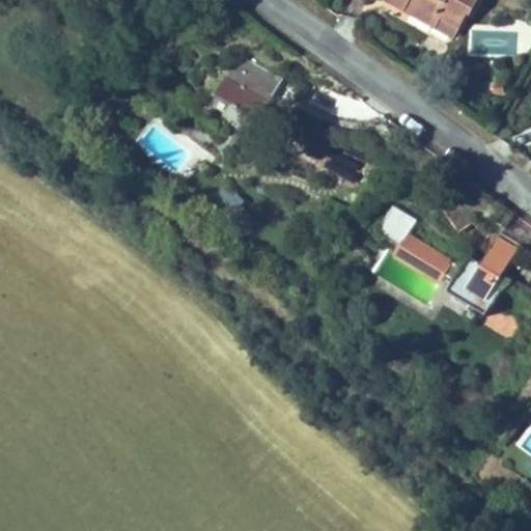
[(442,14),(460,24),(465,17),(470,20),(473,12),(471,11),(476,0),(390,0),(436,25),(442,14)]
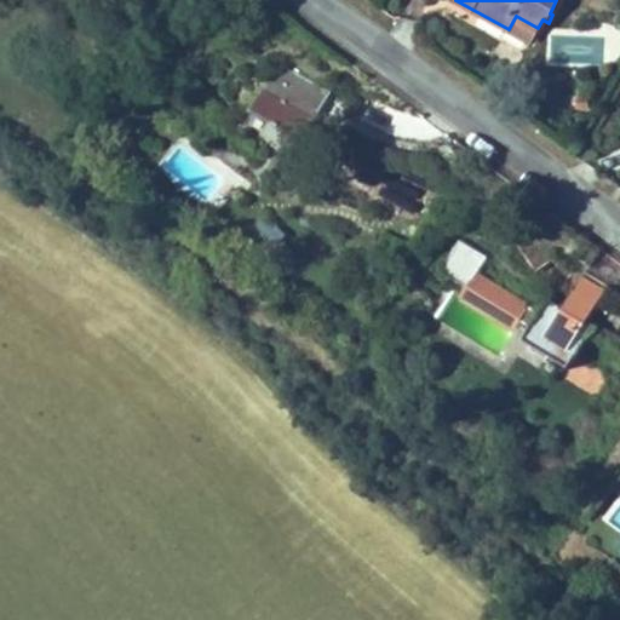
[(530,41),(538,28),(516,16),(509,29),(530,41)]
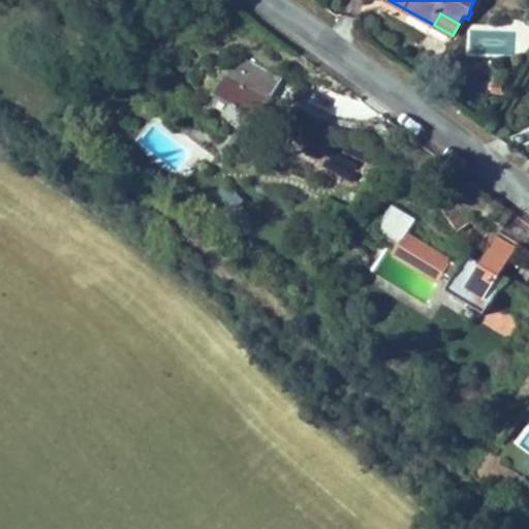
[(240,54),(216,95),(259,120),(284,79),(240,54)]
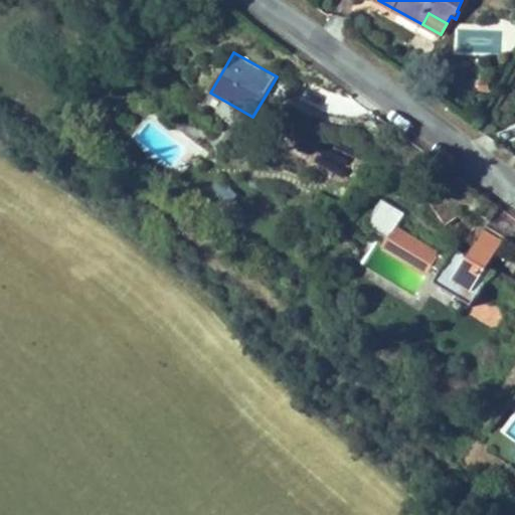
[(221,179),(214,187),(223,196),(230,187),(221,179)]
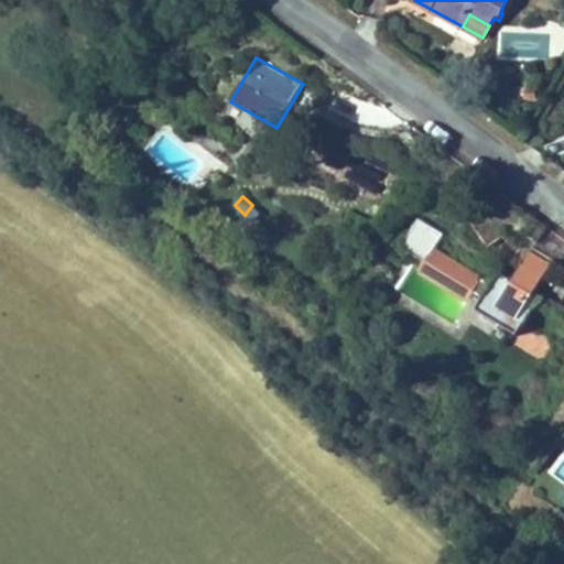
[(486,212),(470,223),(488,248),(503,237),(486,212)]
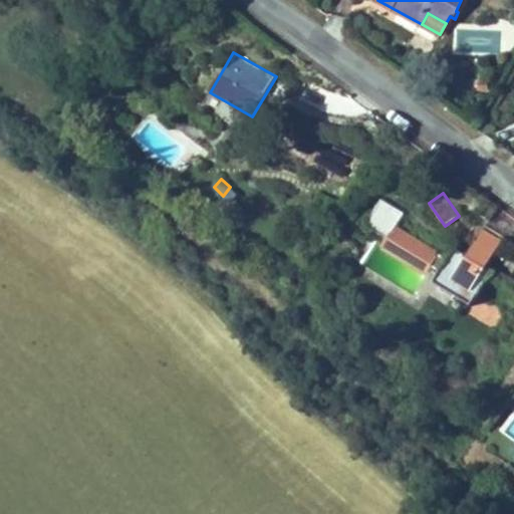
[(427,274),(434,263),(441,252),(398,225),(405,214),(381,200),(367,223),(389,236),(381,247),(427,274)]
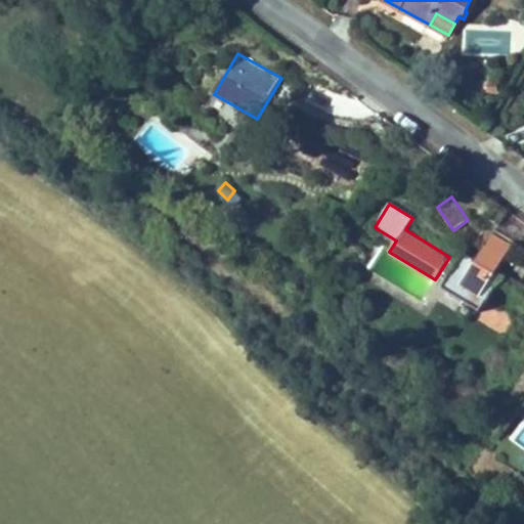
[(491,236),(484,249),(503,260),(511,248),(491,236)]
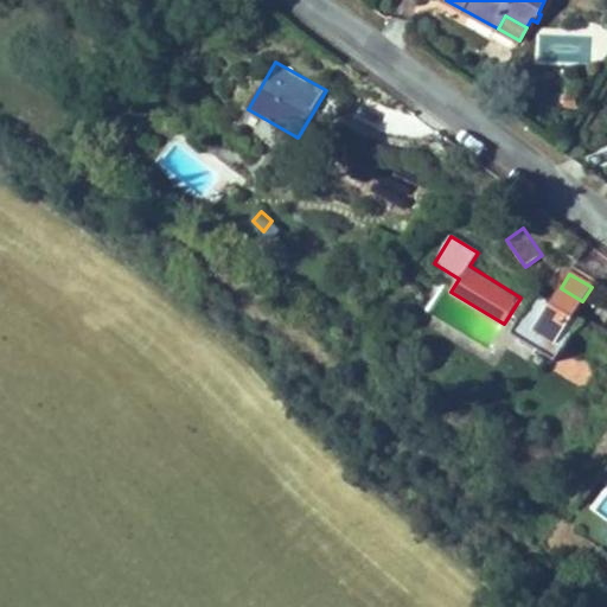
[(561,288),(553,304),(574,317),(582,301),(561,288)]
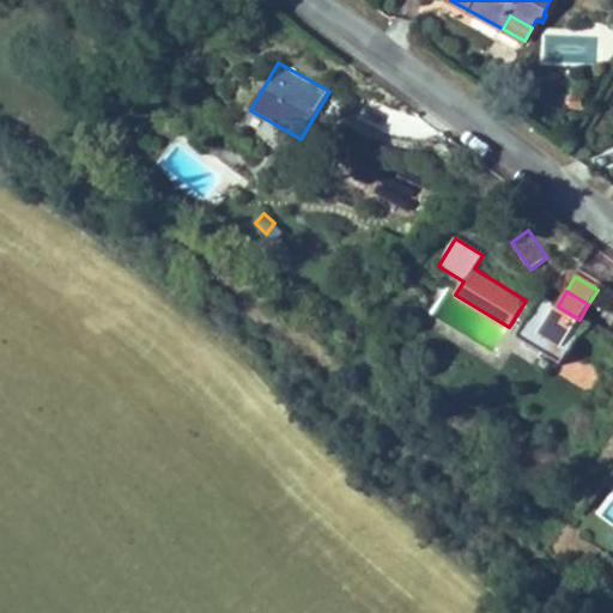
[(527,320),(532,323),(548,301),(541,296),(535,307),(527,320)]
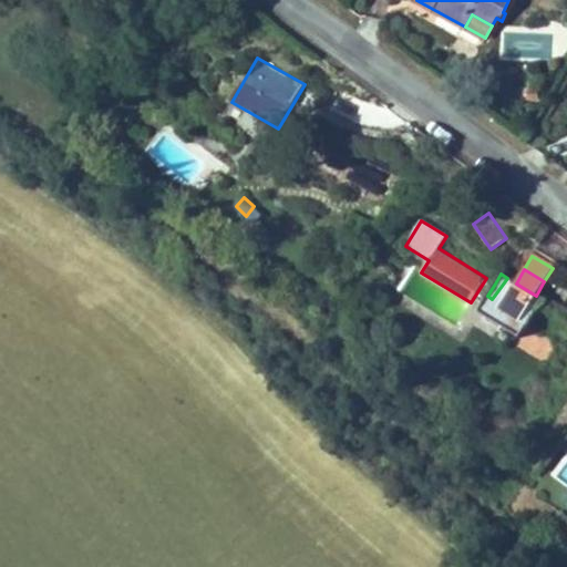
[(478,290),(487,296),(495,284),(486,278),(478,290)]
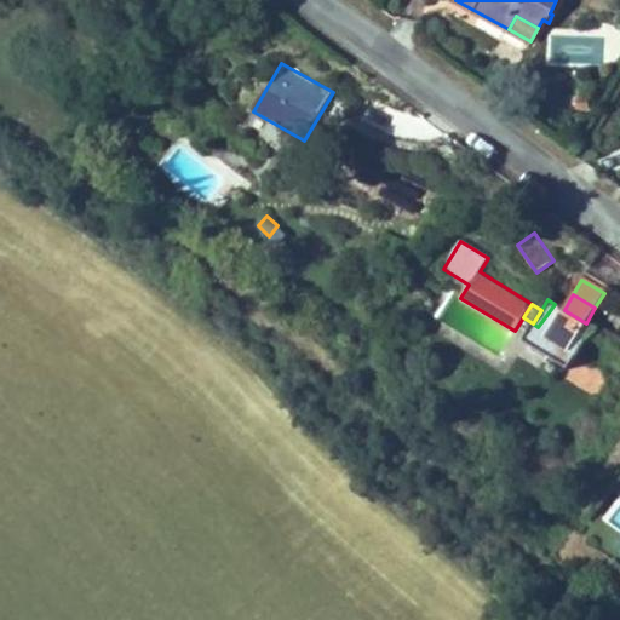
[(564,310),(555,304),(538,327),(544,331),(543,332),(558,342),(551,354),(556,356),(552,361),(560,366),(562,361),(567,363),(579,345),(581,346),(593,327),(586,323),(564,310)]
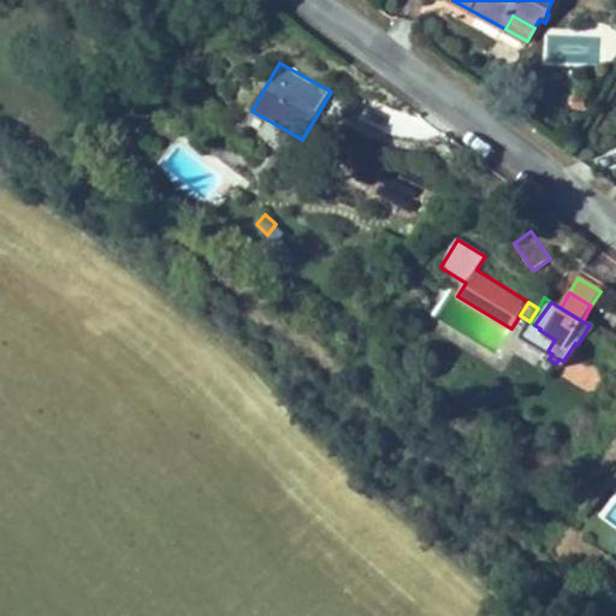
[(603,574),(615,584),(615,561),(614,558),(603,574)]
